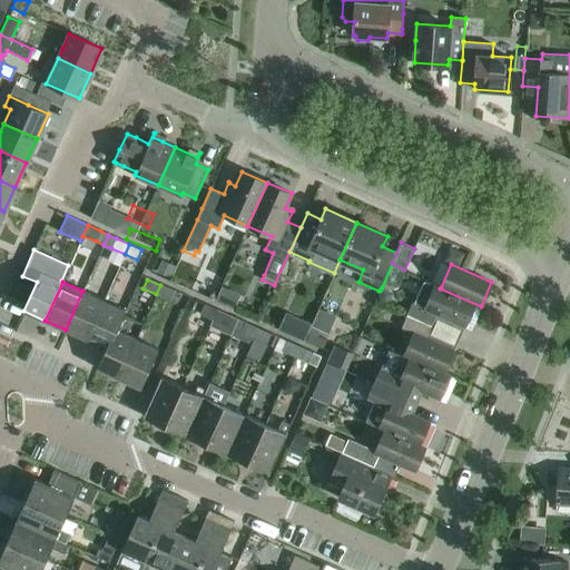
[(434,285),(424,282),(414,304),(412,303),(408,315),(419,320),(431,325),(435,314),(471,328),(481,306),(440,288),(441,287),(434,284),(434,285)]
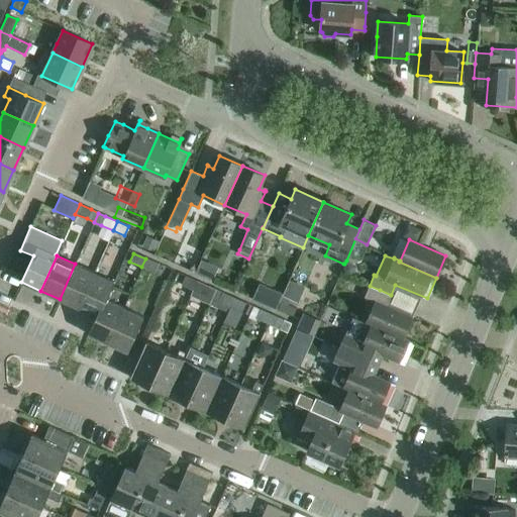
[(154,273),(158,264),(145,259),(141,267),(154,273)]
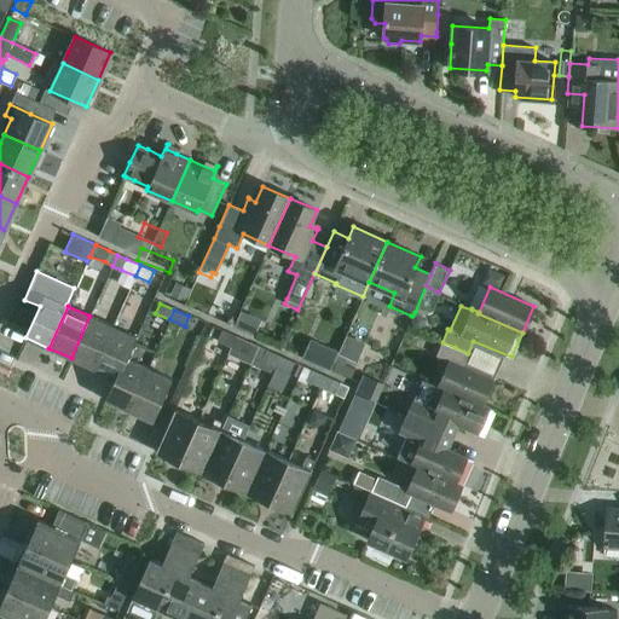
[(427,317),(415,312),(412,316),(411,316),(408,324),(421,330),(427,317)]
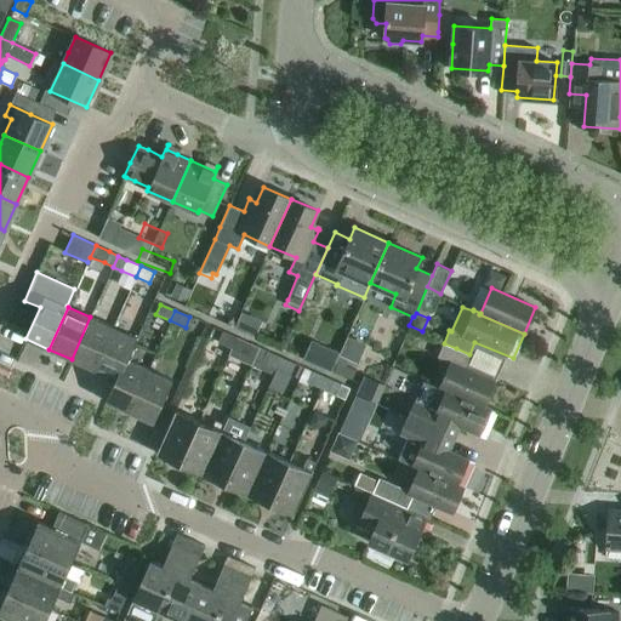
[(95,369),(113,326),(90,317),(72,359),(95,369)]
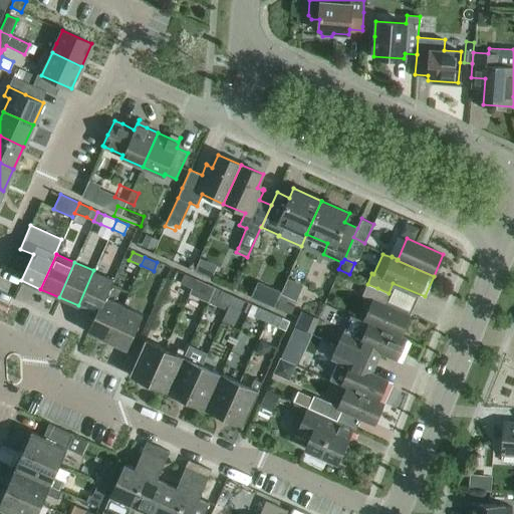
[(104,297),(112,279),(93,270),(78,305),(95,313),(96,313),(104,296),(104,297)]
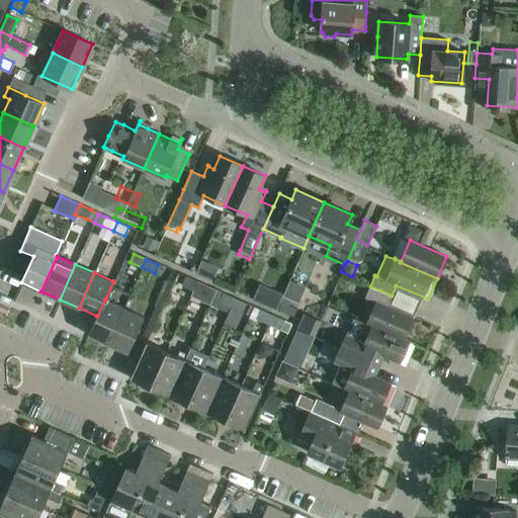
[(301,272),(297,288),(313,292),(317,276),(301,272)]
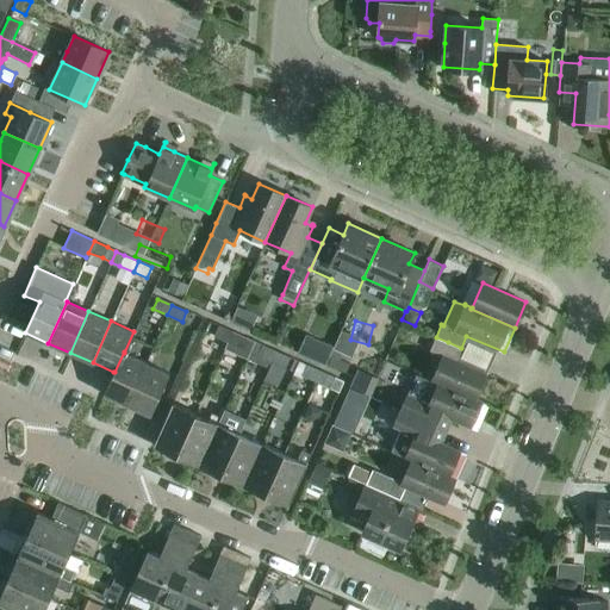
[(228,342),(232,331),(219,325),(213,336),(226,342),(228,342)]
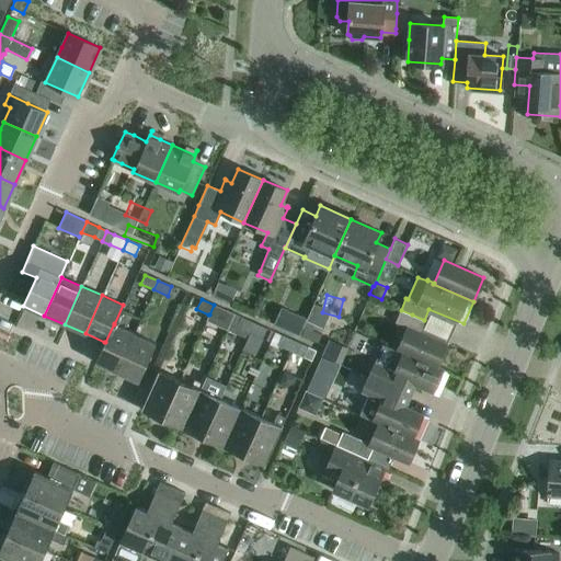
[(266,318),(271,307),(262,302),(258,315),(266,318)]
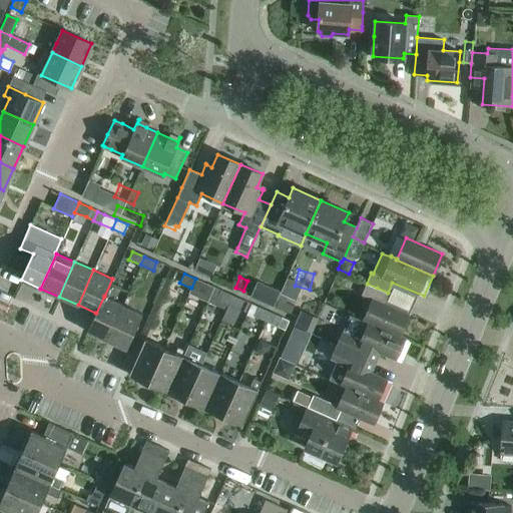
[(207,301),(213,287),(195,279),(191,288),(190,288),(188,293),(207,301)]
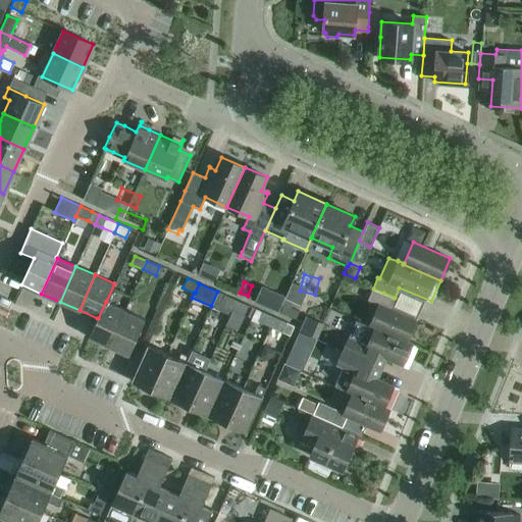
[(369,324),(369,325),(406,341),(412,344),(421,322),(416,320),(389,308),(395,298),(383,293),(369,324)]
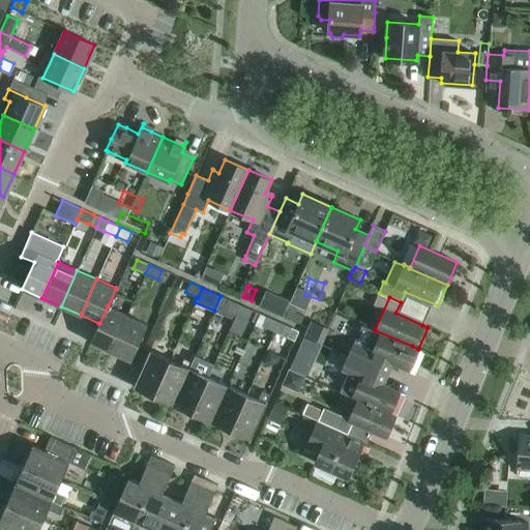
[(235,315),(240,304),(229,299),(225,310),(235,315)]
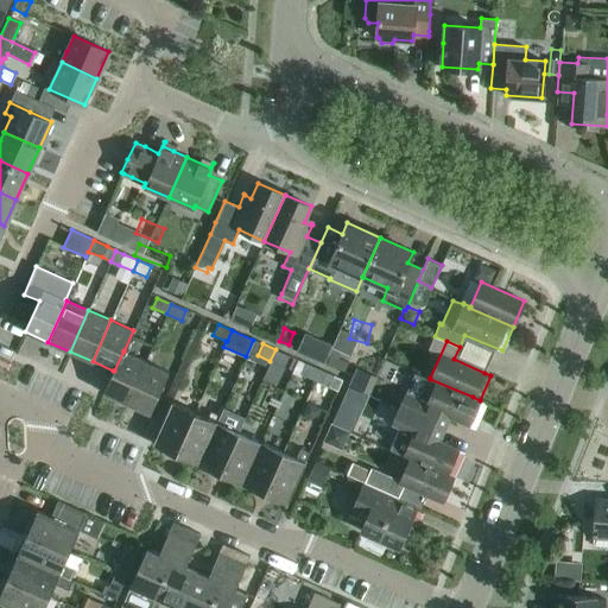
[(285,368),(290,356),(276,349),(270,361),(285,368)]
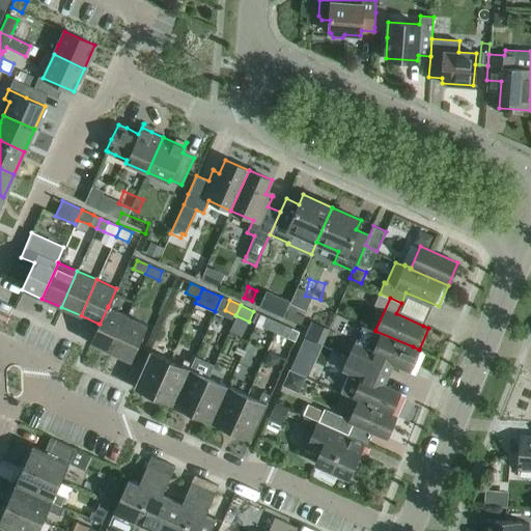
[(127,315),(108,307),(108,306),(100,324),(99,324),(90,342),(110,352),(127,315)]
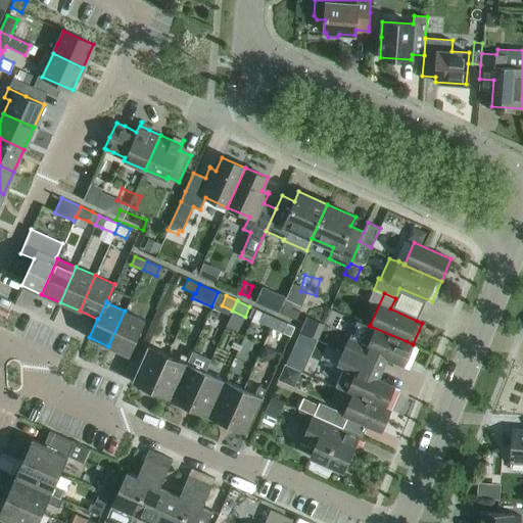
[(295,320),(299,312),(284,304),(280,313),(295,320)]
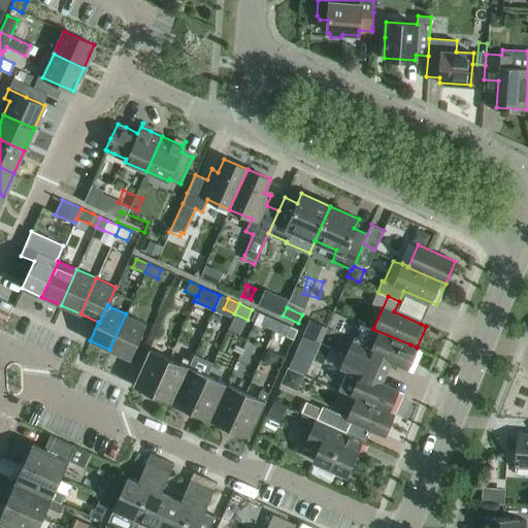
[(130,359),(138,339),(146,322),(126,314),(109,350),(130,359)]
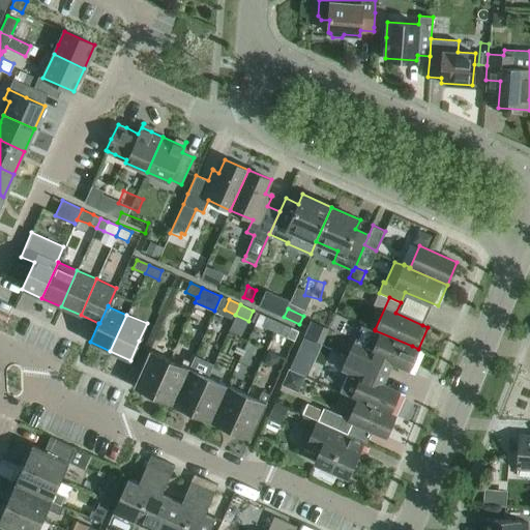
[(274,332),(280,322),(267,317),(263,327),(274,332)]
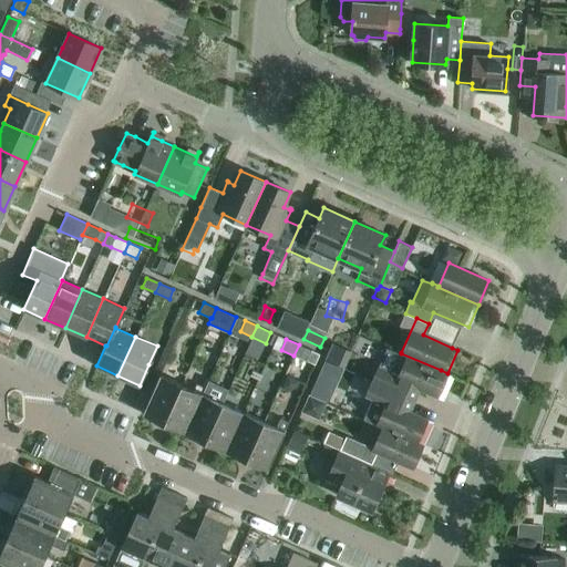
[(339,354),(343,347),(331,341),(327,349),(339,354)]
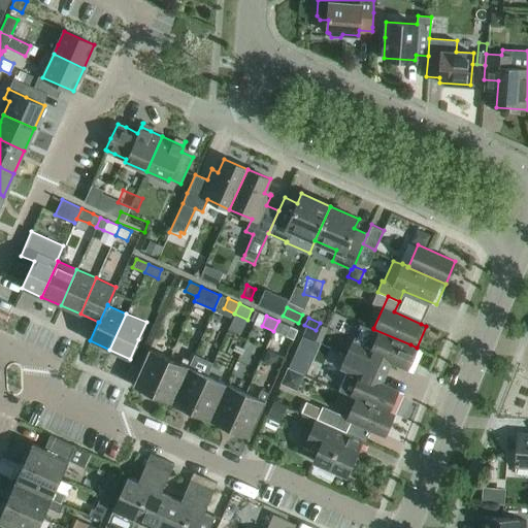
[(293,338),(297,329),(278,321),(273,331),(293,338)]
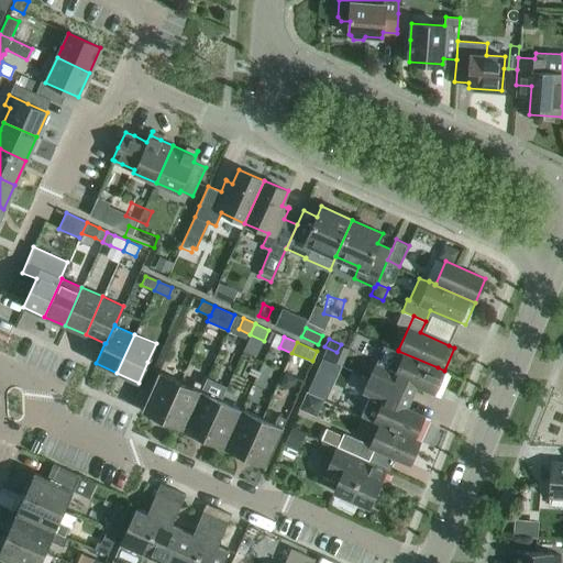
[(375,363),(368,377),(400,392),(411,397),(417,386),(418,387),(433,394),(440,397),(450,373),(444,371),(438,367),(398,351),(389,370),(375,363)]
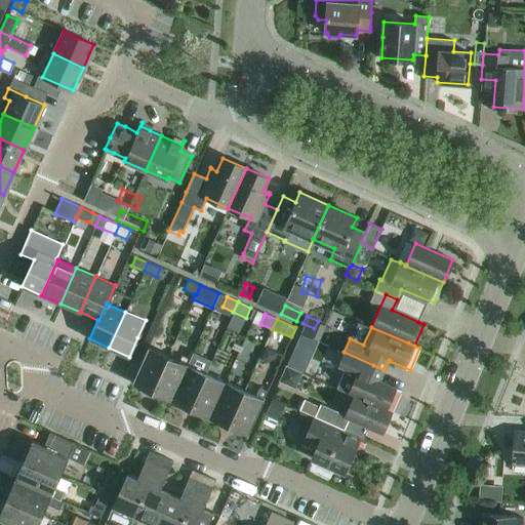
[(152,392),(168,357),(148,348),(132,382),(152,392)]
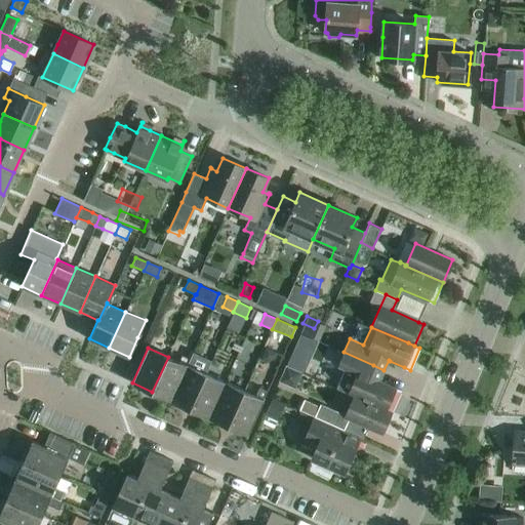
[(307,373),(313,360),(292,351),(290,354),(286,364),(307,373)]
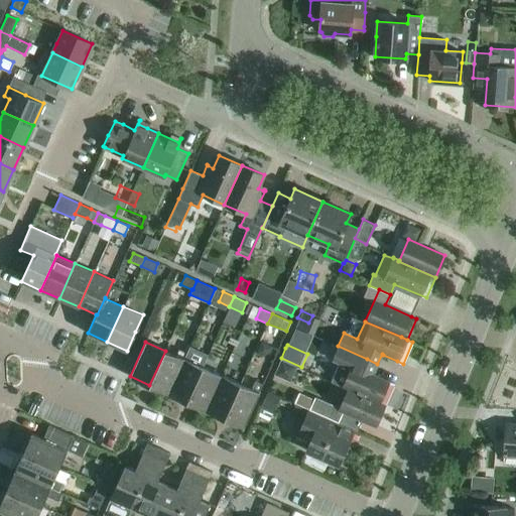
[(339,363),(331,381),(348,388),(379,402),(385,404),(394,384),(374,375),(373,374),(377,364),(367,359),(338,346),(332,360),(339,363)]
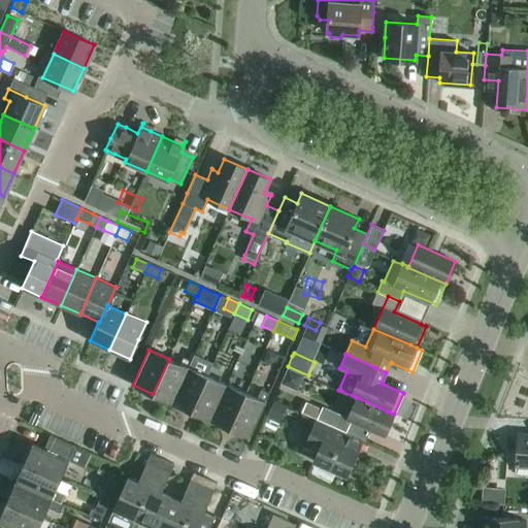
[(172,402),(191,361),(183,357),(179,363),(169,359),(153,394),(172,402)]
